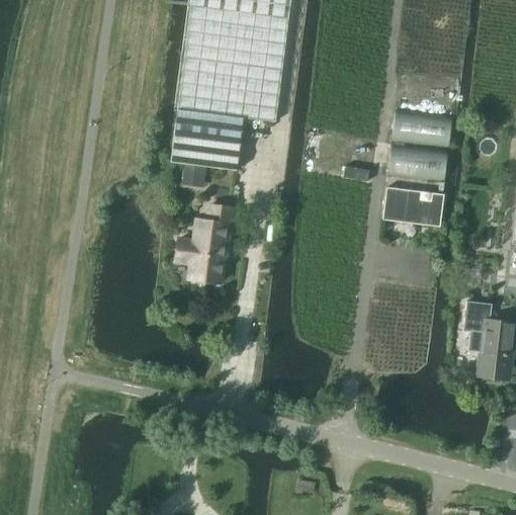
[(192,0),(191,7),(185,6),(174,104),(276,118),(290,0),(192,0)]
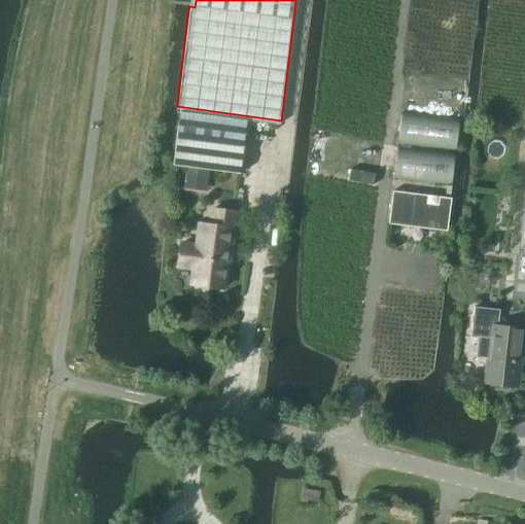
[(173,163),(242,171),(249,117),(180,109),(173,163)]
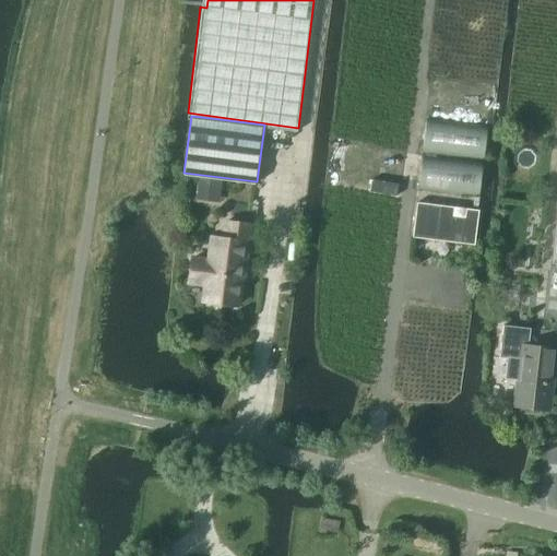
[(485,154),(489,123),(429,116),(425,146),(485,154)]
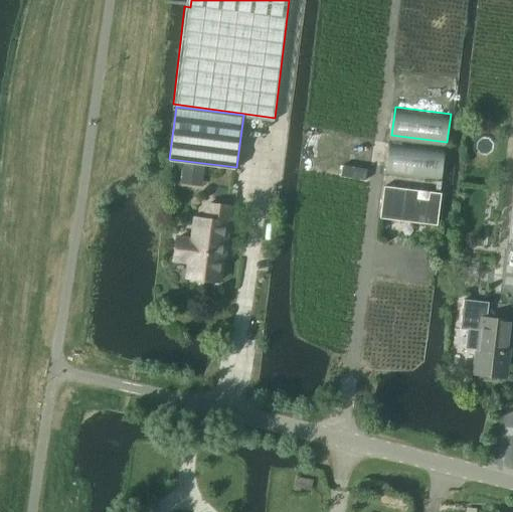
[(387,170),(443,177),(446,148),(390,141),(387,170)]
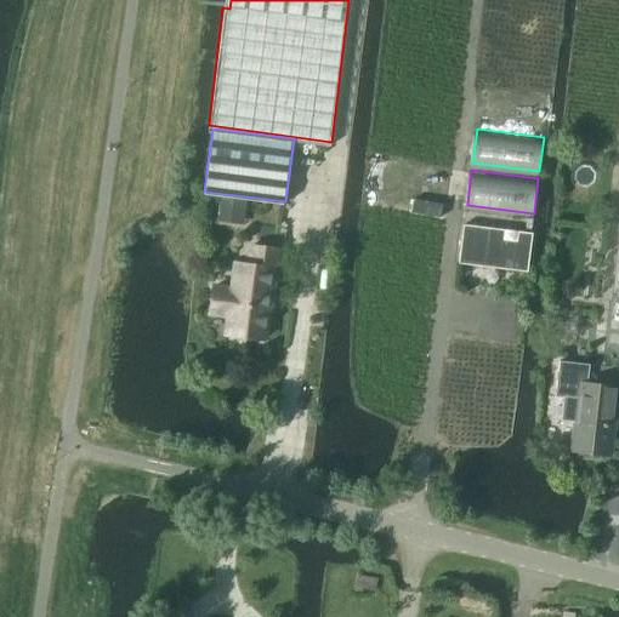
[(222,196),(221,206),(246,209),(248,199),(222,196)]
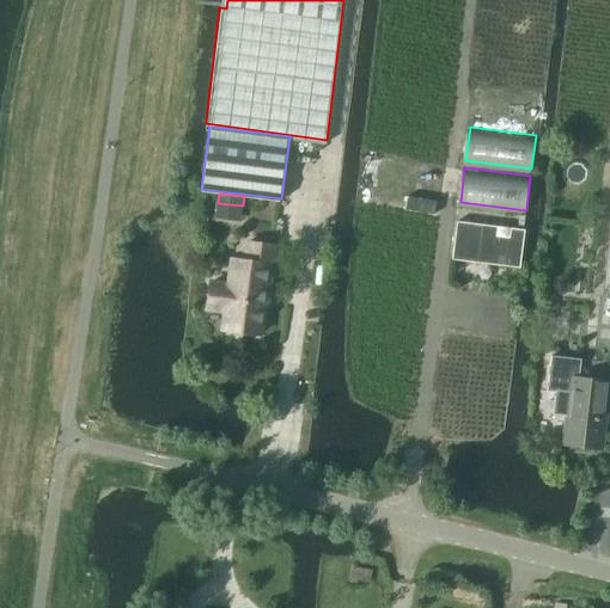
[(407,207),(435,212),(438,198),(409,194),(407,207)]
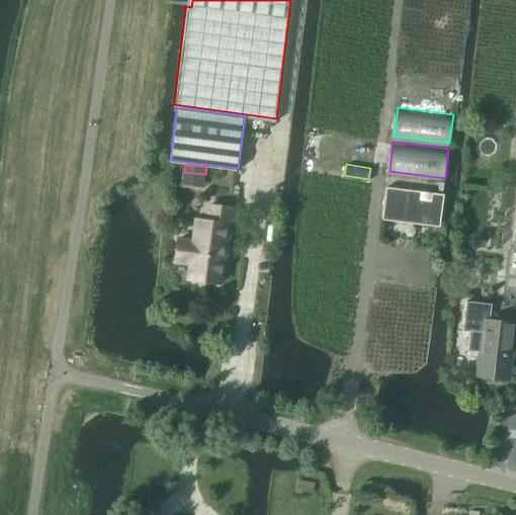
[(205,174),(184,172),(183,182),(204,184),(205,174)]
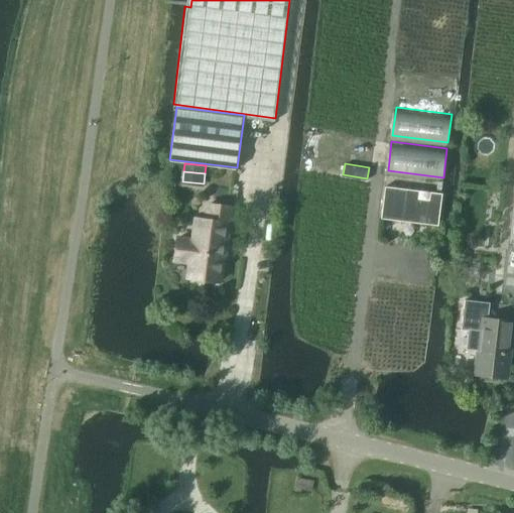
[(390,197),(379,196),(378,206),(385,206),(383,221),(431,227),(434,203),(415,200),(417,183),(392,180),(390,197)]
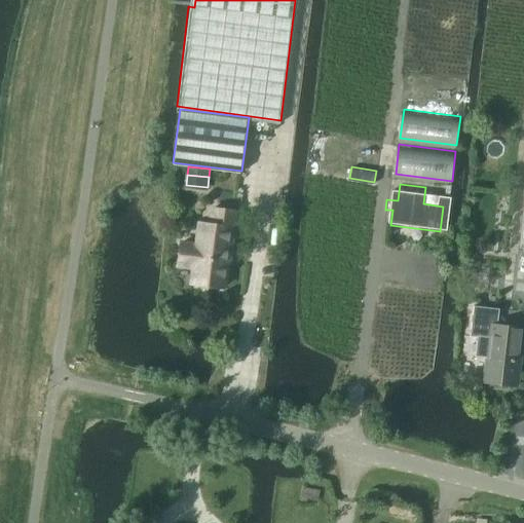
[(438,199),(448,200),(450,185),(440,184),(438,199)]
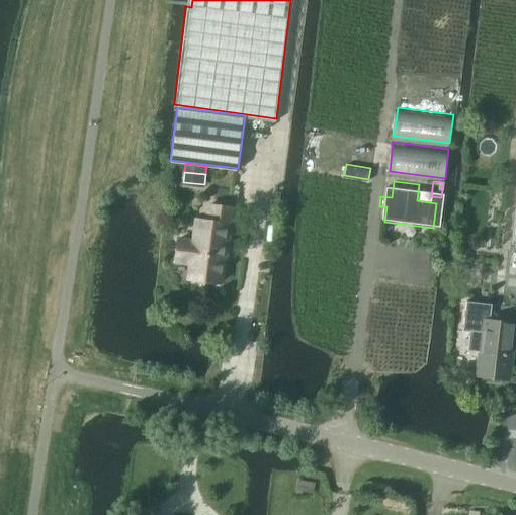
[(174,262),(189,264),(187,279),(191,280),(193,283),(200,284),(203,281),(218,283),(223,244),(225,244),(229,208),(206,206),(205,222),(194,221),(192,242),(176,241),(174,262)]
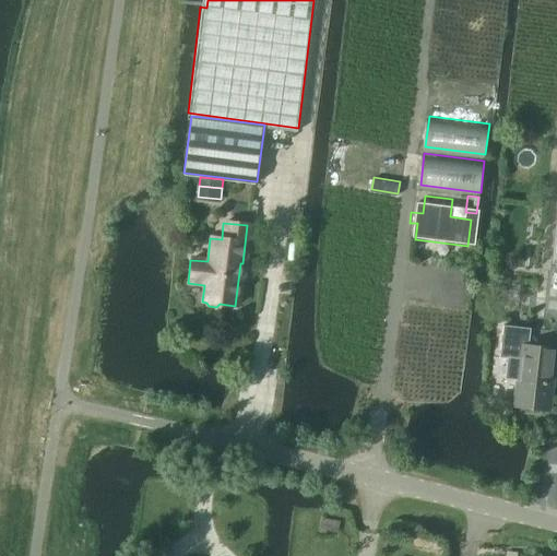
[(492,304),(510,306),(512,287),(494,285),(492,304)]
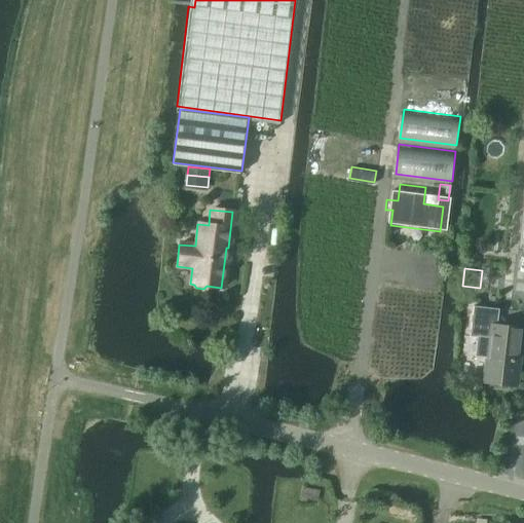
[(515,385),(521,328),(498,325),(499,312),(476,310),(473,339),(474,339),(473,357),(484,358),(482,381),(515,385)]
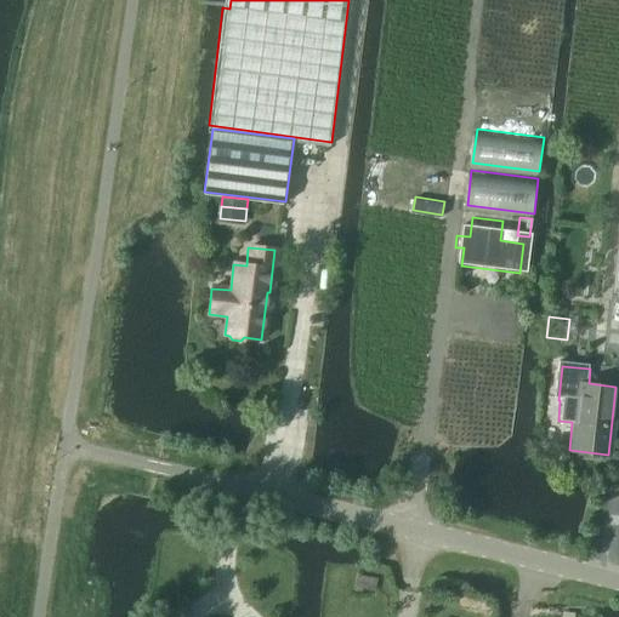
[(357,583),(376,588),(379,576),(359,571),(357,583)]
